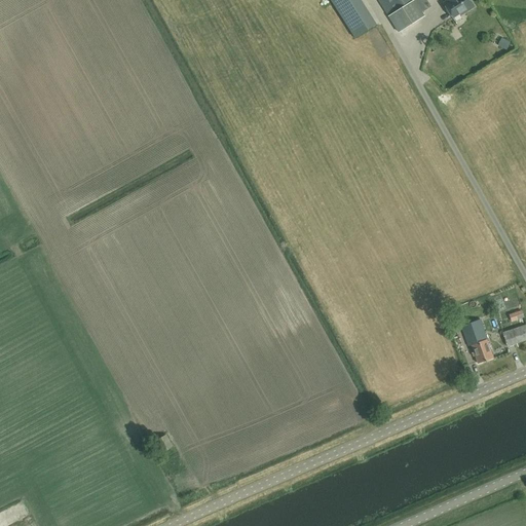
[(376,25),(361,0),(330,0),(354,39),(376,25)]
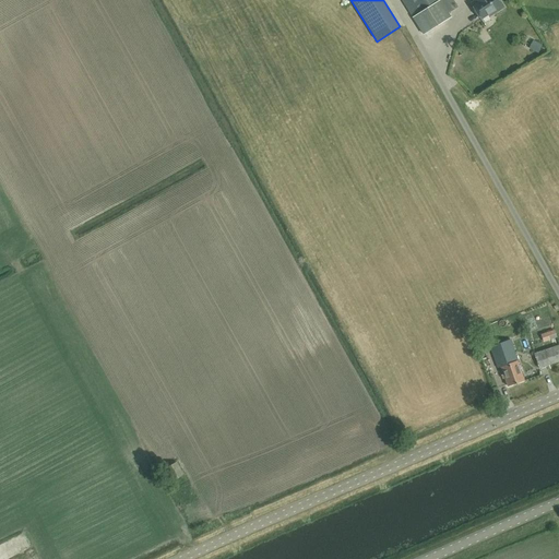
[(402,0),(423,34),(450,19),(440,1),(441,0),(473,0),(475,2),(471,4),(480,20),(494,11),(495,13),(503,8),(498,0),(402,0)]
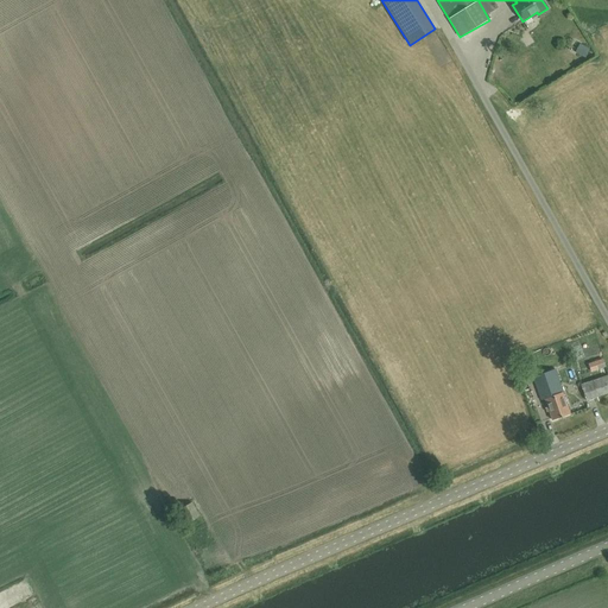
[(577,51),(583,61),(588,57),(582,48),(577,51)]
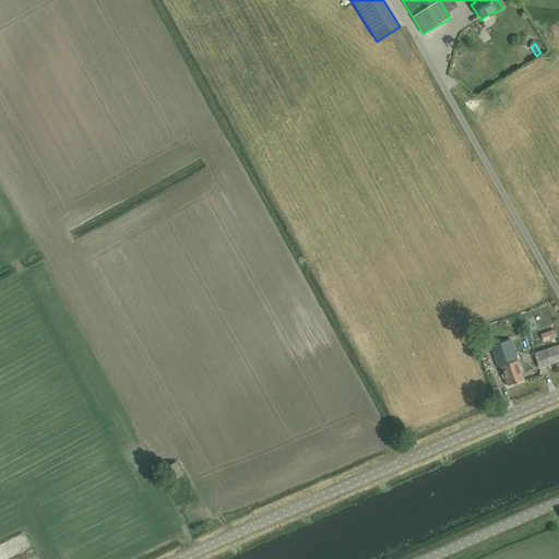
[(543,335),(545,343),(558,337),(558,336),(557,331),(543,335)]
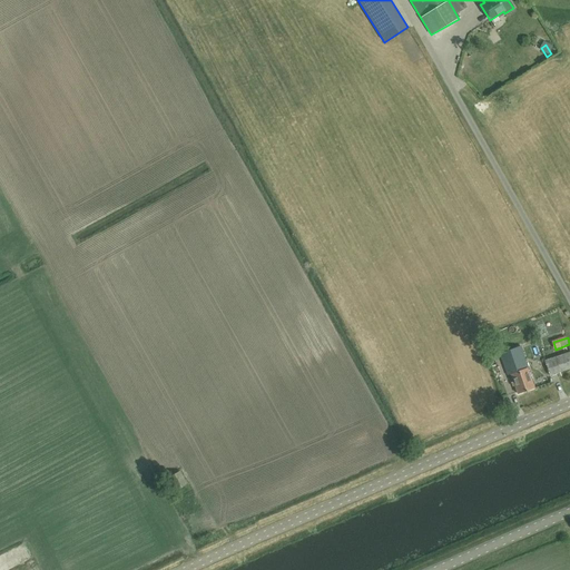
[(529,369),(520,345),(500,353),(508,374),(511,373),(519,393),(536,387),(529,370),(529,369)]
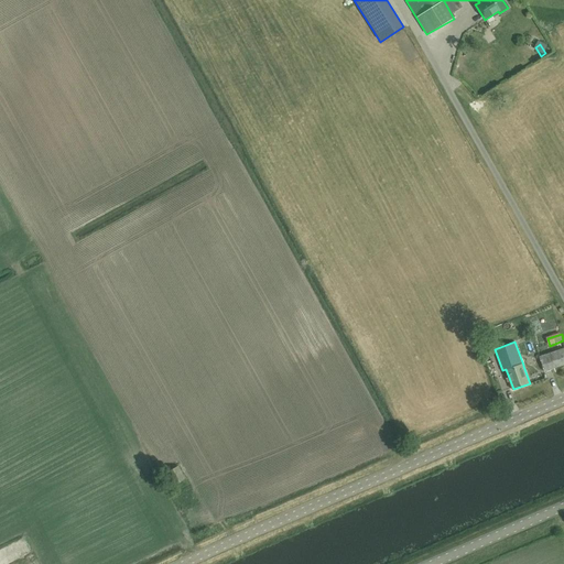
[(563,365),(563,350),(540,358),(544,372),(563,365)]
